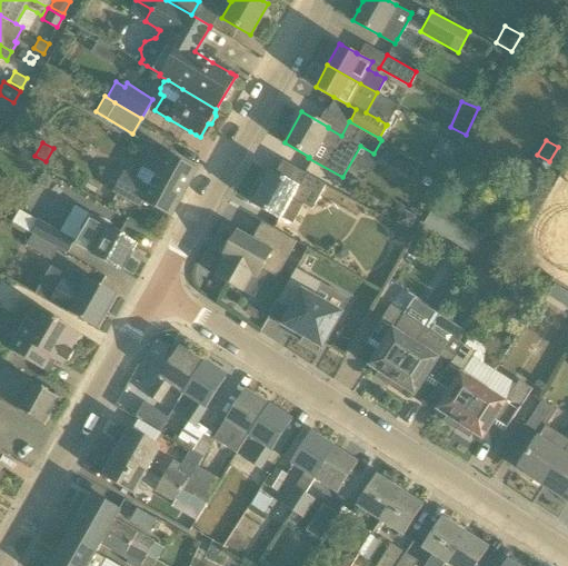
[(117,180),(112,189),(139,205),(141,199),(170,216),(187,186),(188,182),(192,174),(195,170),(196,169),(196,168),(193,167),(181,160),(153,145),(146,159),(142,166),(145,167),(153,172),(147,185),(137,179),(128,175),(122,171),(117,180)]
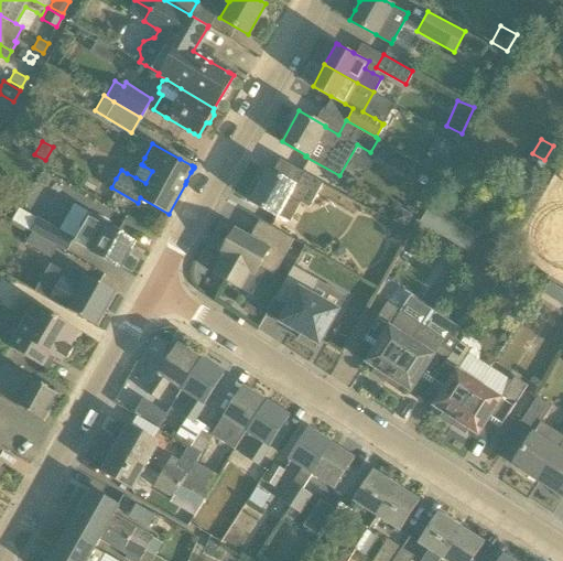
[(255,180),(246,195),(251,198),(250,201),(269,211),(277,215),(278,214),(288,194),(300,201),(309,206),(321,183),(322,182),(301,170),(294,184),(293,183),(287,180),(268,169),(260,182),(255,180)]
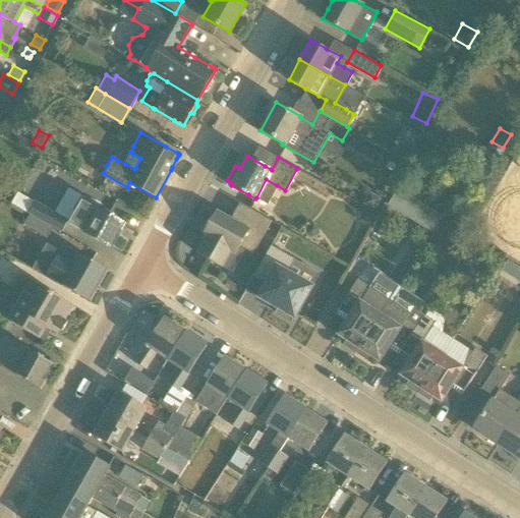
[(369,190),(362,203),(374,209),(381,197),(369,190)]
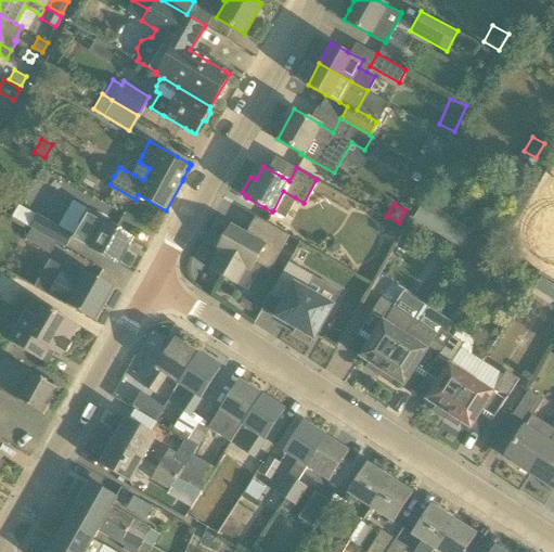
[(80,223),(73,236),(88,245),(111,258),(117,262),(131,238),(118,230),(120,227),(86,206),(77,221),(80,223)]
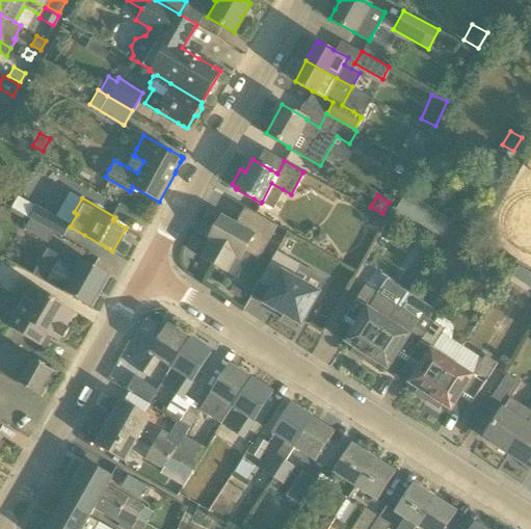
[(60,235),(68,223),(33,204),(27,216),(28,217),(38,222),(53,231),(60,235)]
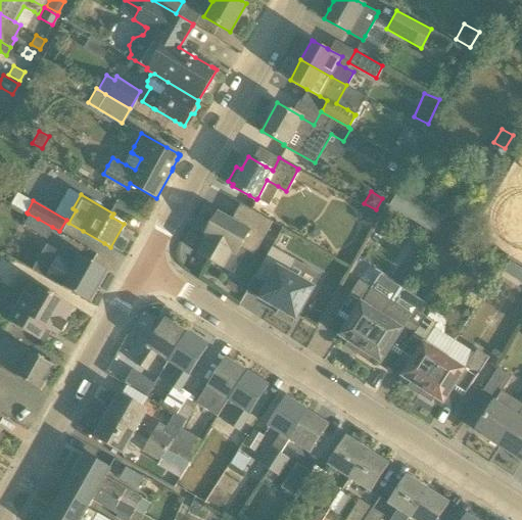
[(272,221),(240,202),(231,218),(217,210),(202,235),(206,237),(198,252),(222,267),(231,251),(235,253),(240,245),(253,253),(272,221)]
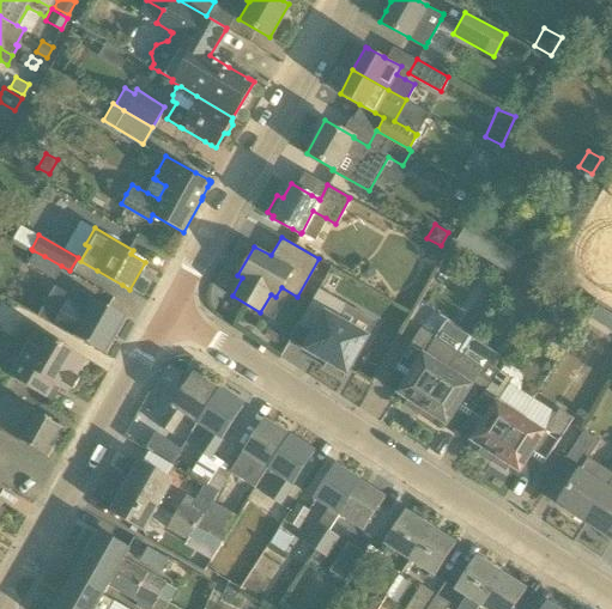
[(428,245),(420,259),(435,266),(442,251),(428,245)]
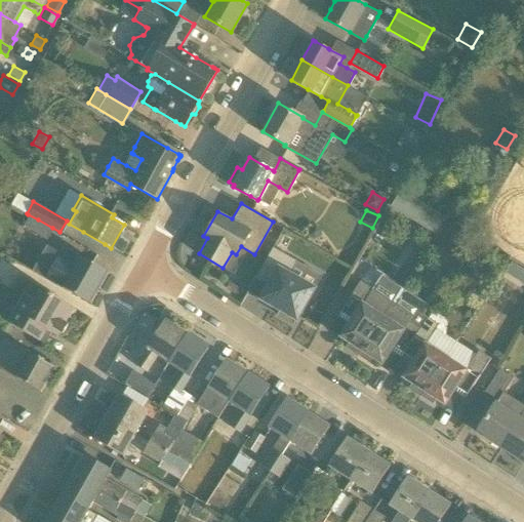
[(28,214),(23,224),(46,238),(52,228),(38,219),(28,214)]
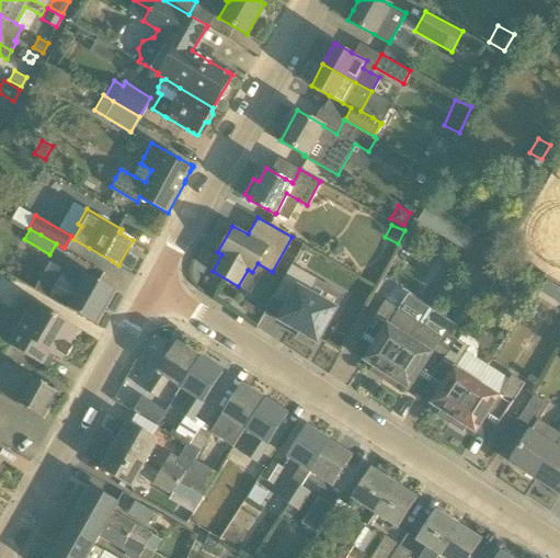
[(115,289),(68,263),(49,296),(96,322),(115,289)]
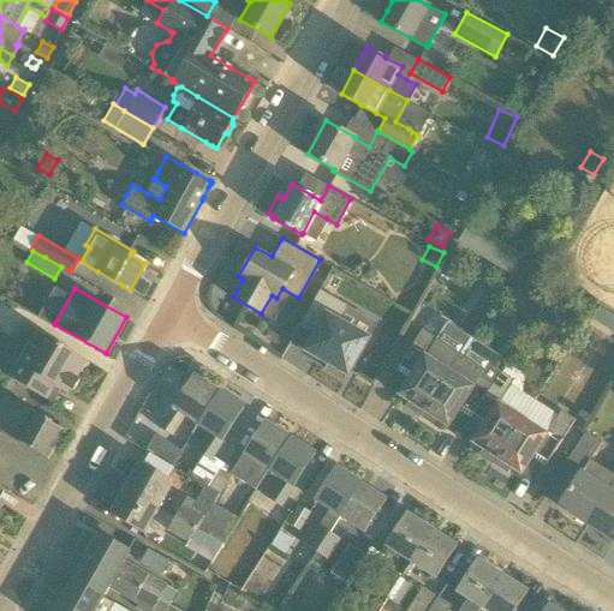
[(320,288),(298,324),(314,334),(305,349),(328,363),(325,367),(341,377),(345,372),(347,373),(368,336),(339,319),(347,304),(323,291),(320,288)]
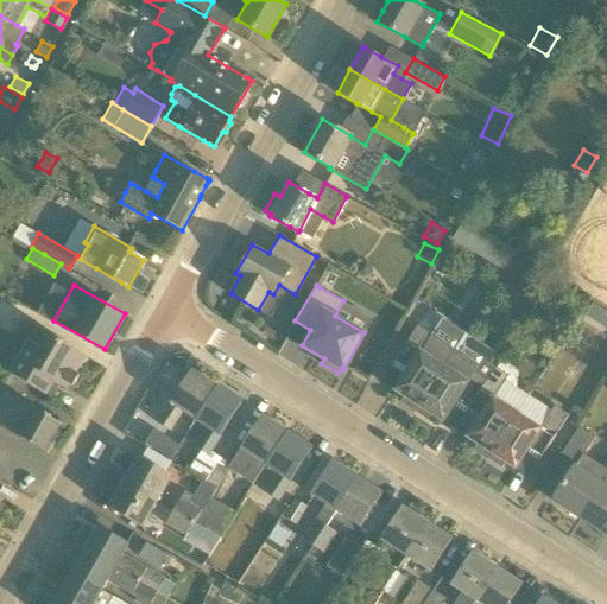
[(542,297),(541,304),(544,310),(551,312),(557,307),(558,302),(555,296),(548,293),(542,297)]
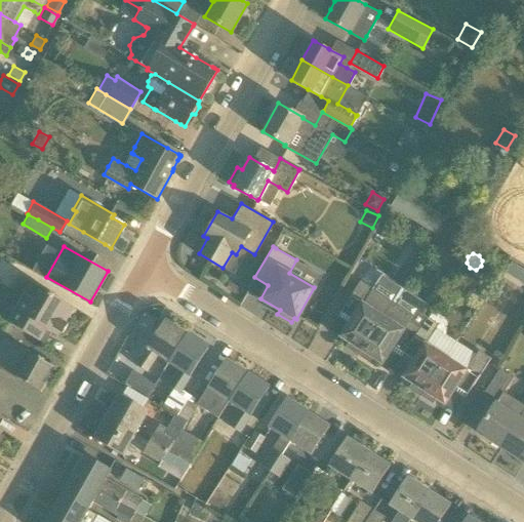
[(523,268),(510,258),(499,275),(515,285),(523,271),(523,268)]
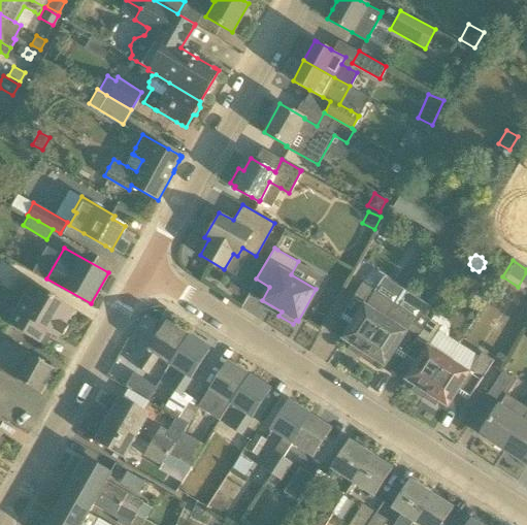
[(6,322),(22,331),(39,341),(46,330),(57,336),(59,331),(63,333),(68,325),(64,323),(73,307),(30,282),(6,322)]
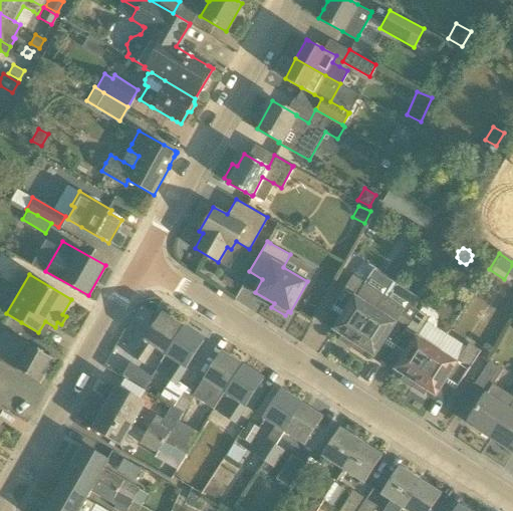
[(338,338),(350,346),(383,294),(352,274),(330,307),(331,308),(333,305),(343,311),(332,328),(341,334),(338,338)]
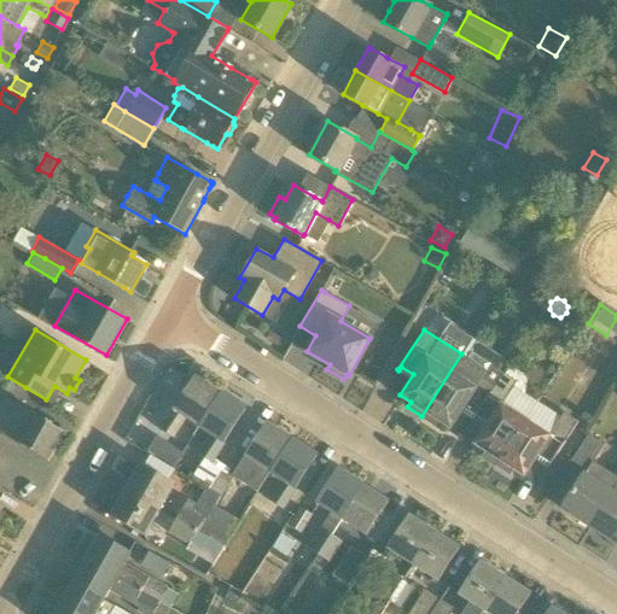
[(463,405),(475,414),(504,372),(489,362),(485,368),(461,354),(421,416),(435,425),(438,420),(449,427),(463,405)]
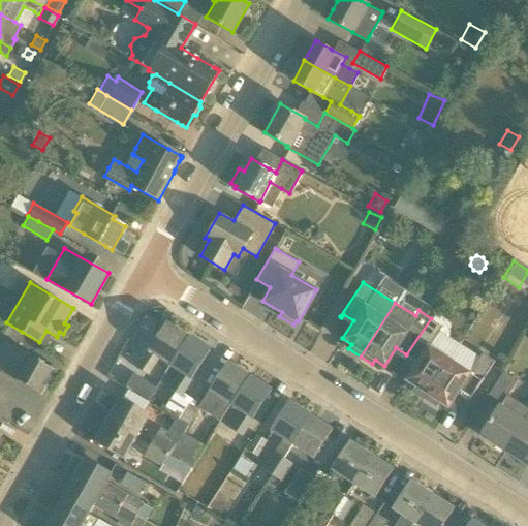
[(416,362),(405,379),(414,385),(411,390),(424,397),(449,358),(452,353),(459,342),(448,335),(439,330),(441,326),(432,318),(431,318),(424,329),(406,354),(416,362)]
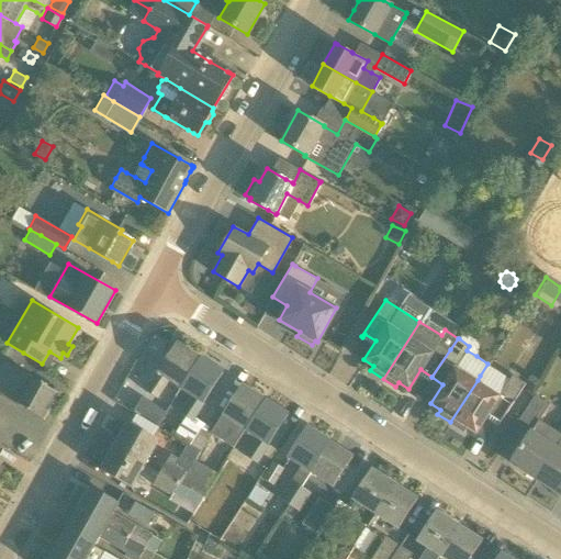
[(145,390),(156,397),(168,378),(180,386),(200,357),(177,342),(145,390)]
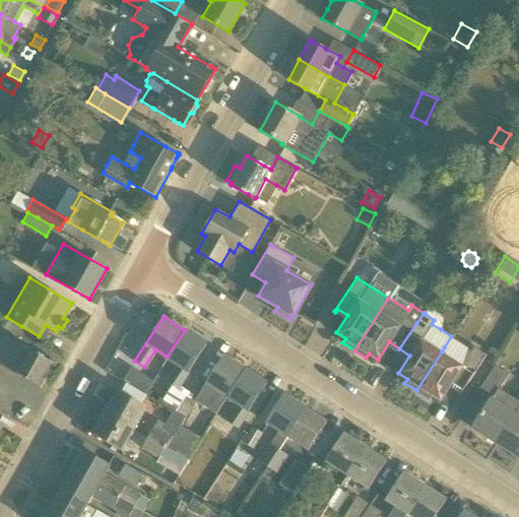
[(171,384),(159,401),(160,401),(173,409),(175,410),(188,390),(180,384),(184,377),(189,370),(206,343),(185,330),(167,357),(178,365),(167,381),(171,384)]
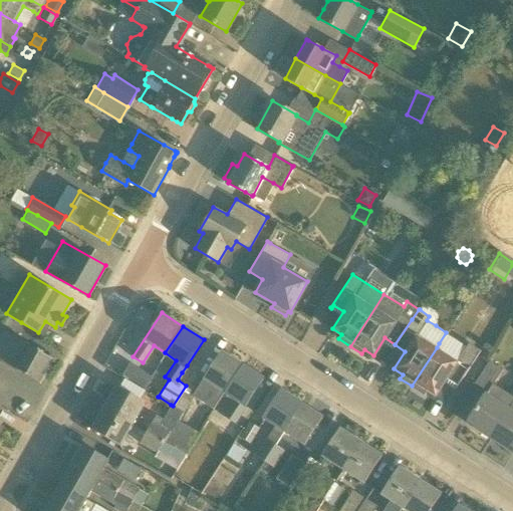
[(52,358),(5,331),(0,339),(0,359),(39,381),(52,358)]
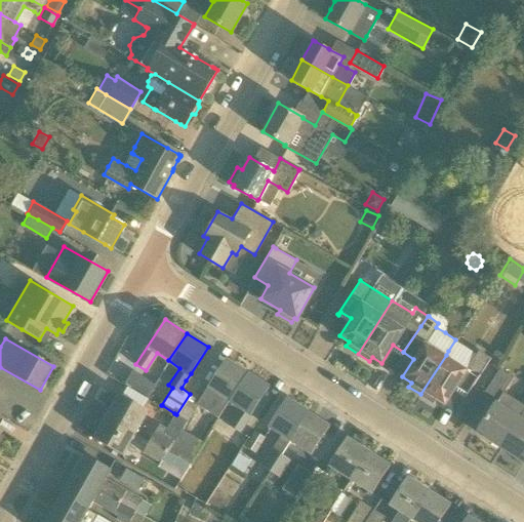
[(446,355),(420,394),(432,402),(435,398),(444,404),(456,386),(466,392),(468,393),(490,357),(478,349),(476,352),(476,353),(469,364),(466,368),(446,355)]
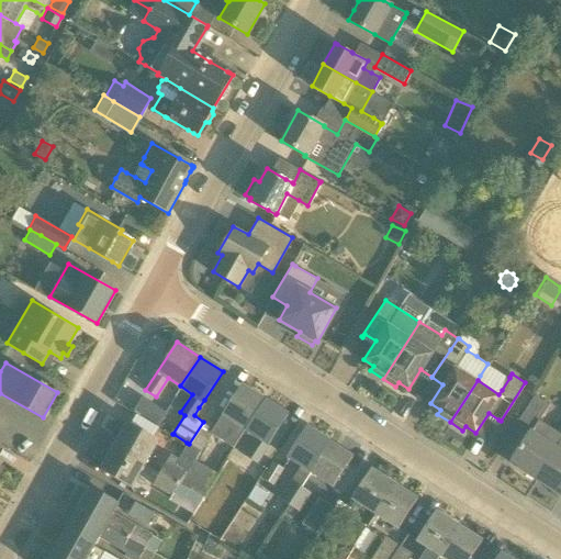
[(213,427),(210,432),(212,433),(221,438),(233,421),(245,428),(265,399),(242,383),(223,412),(213,427)]
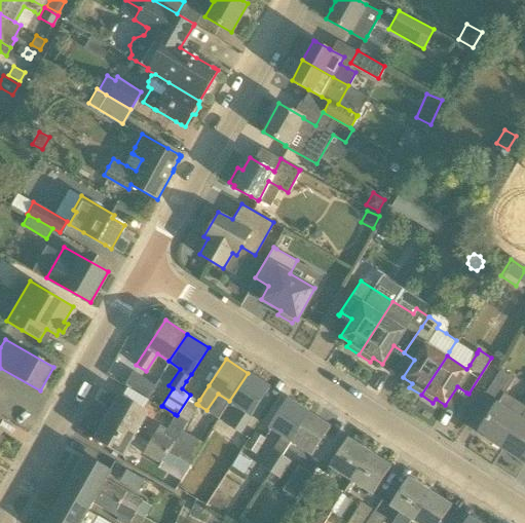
[(500,369),(486,391),(498,400),(504,389),(513,377),(500,369)]
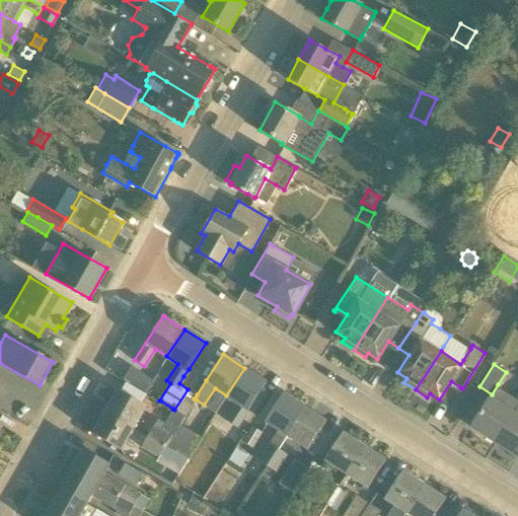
[(124,377),(145,390),(152,379),(131,365),(124,377)]
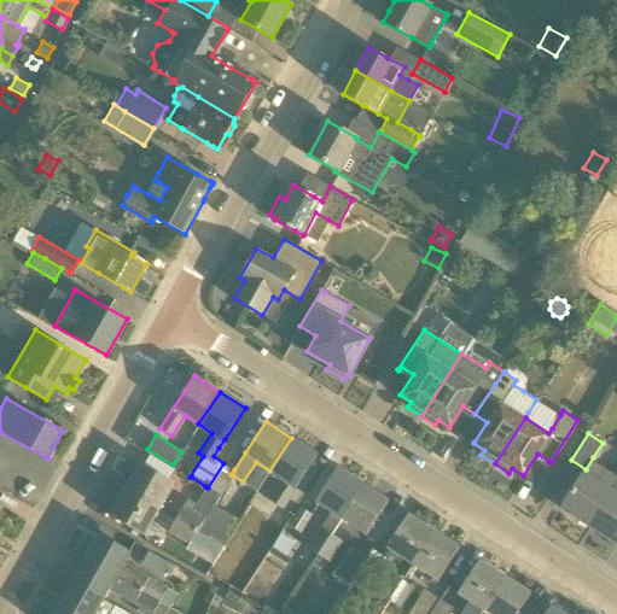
[(269,500),(281,507),(316,455),(291,438),(269,471),(283,479),(269,500)]
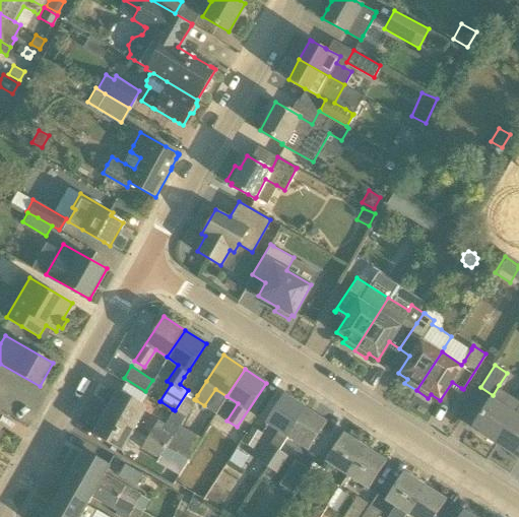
[(105,411),(133,428),(146,405),(118,389),(105,411)]
